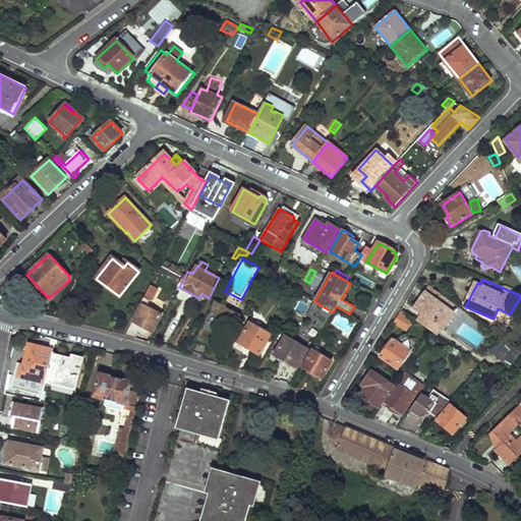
[(142,304),(126,337),(135,339),(141,327),(152,333),(162,314),(156,311),(158,309),(154,307),(152,309),(147,306),(151,299),(153,300),(158,290),(151,286),(141,304),(142,304)]
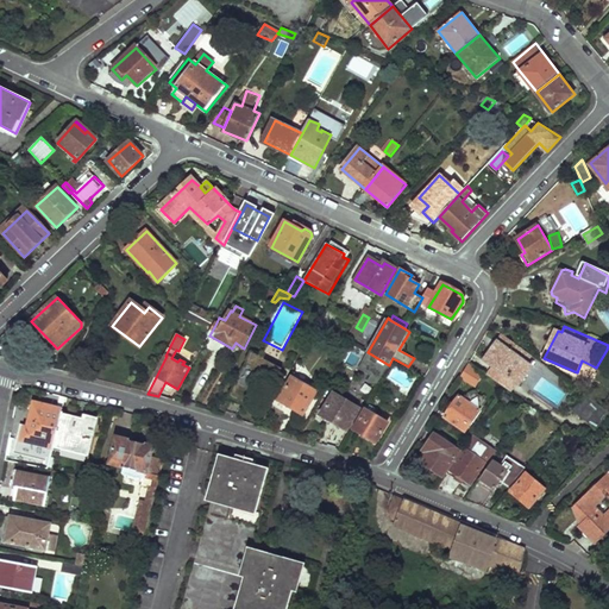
[(532,356),(503,336),(497,344),(501,346),(496,353),(493,351),(485,360),(520,385),(532,370),(528,366),(527,363),(532,356)]
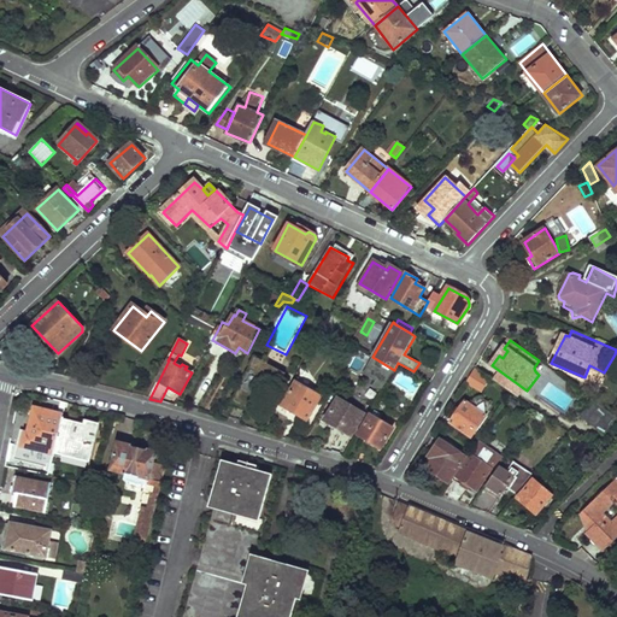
[(474,369),(465,383),(482,393),(491,380),(474,369)]
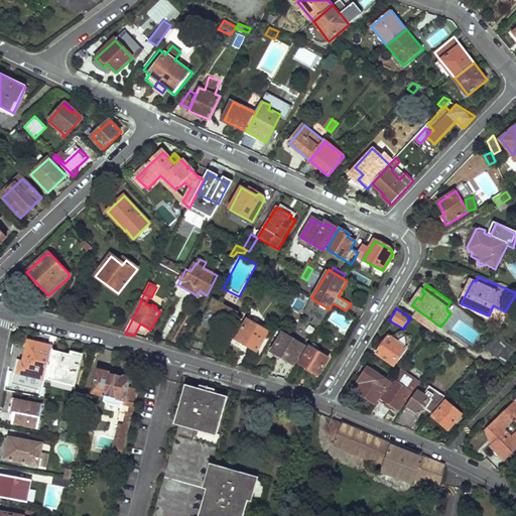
[(248,319),(237,339),(258,351),(269,332),(248,319)]
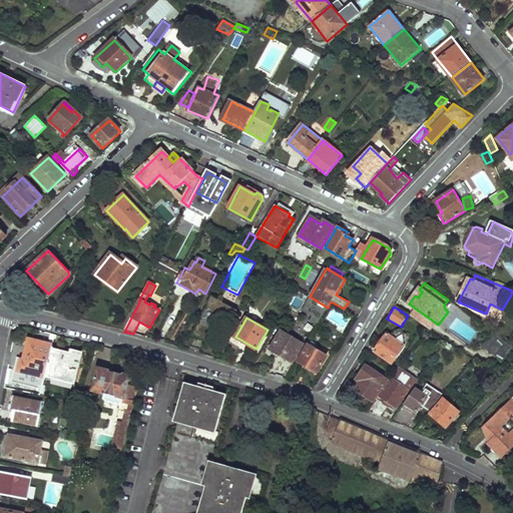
[(270,350),(292,363),(303,345),(295,339),(281,331),(270,350)]
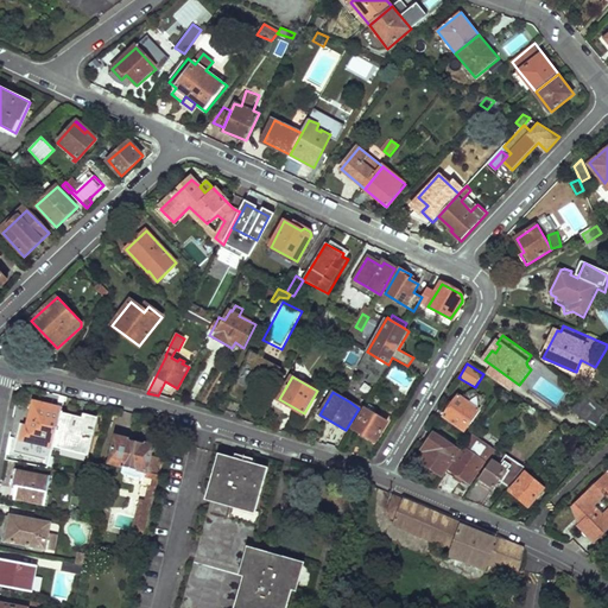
[(596,428),(607,411),(607,410),(584,393),(572,410),(596,428)]
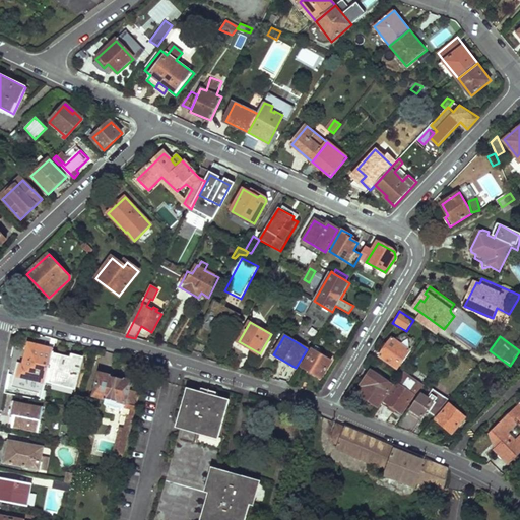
[(310,343),(302,338),(299,343),(307,349),(310,343)]
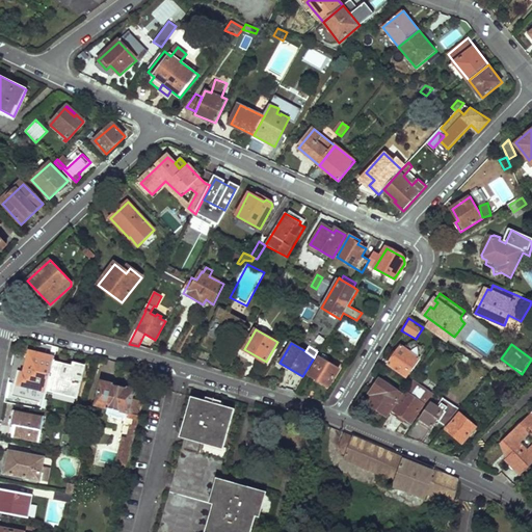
[(401,346),(389,364),(406,377),(419,358),(401,346)]
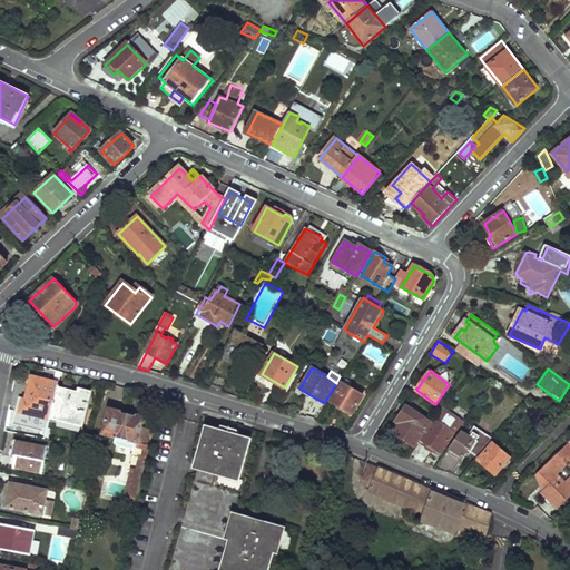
[(59,383),(31,376),(26,399),(22,399),(19,412),(49,420),(50,416),(57,389),(59,383)]
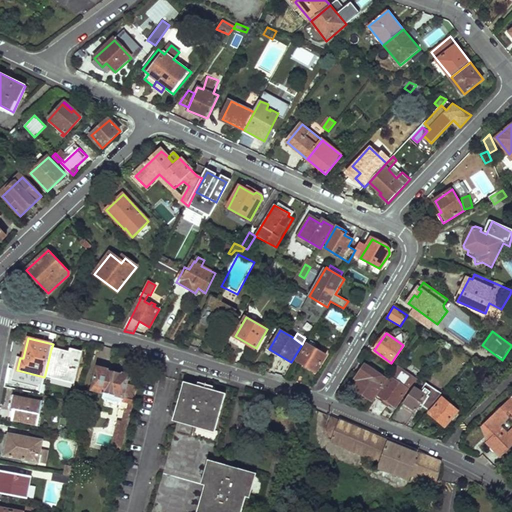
[(308,345),(298,361),(316,372),(327,356),(308,345)]
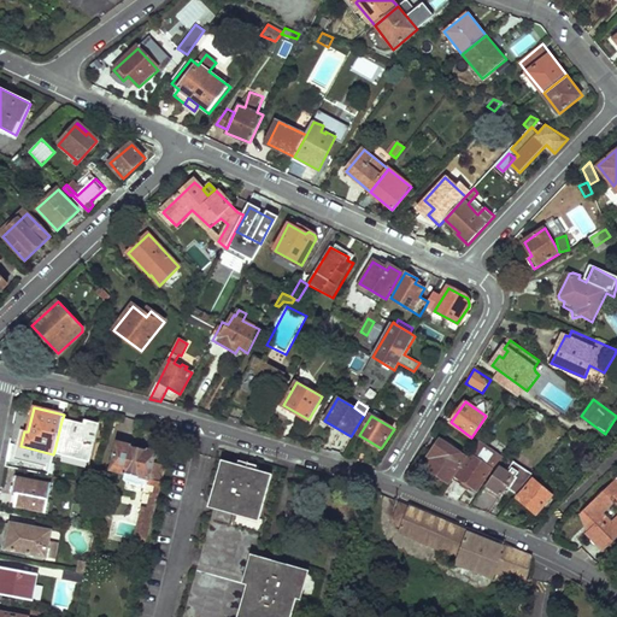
[(84,427),(62,421),(54,451),(89,459),(98,425),(86,422),(84,427)]
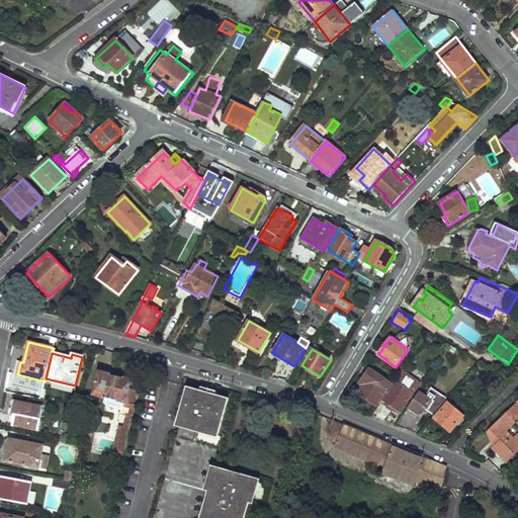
[(135,385),(124,382),(127,373),(95,364),(89,389),(102,392),(101,397),(102,400),(117,403),(118,403),(117,409),(124,411),(118,418),(124,419),(134,398),(132,397),(135,385)]
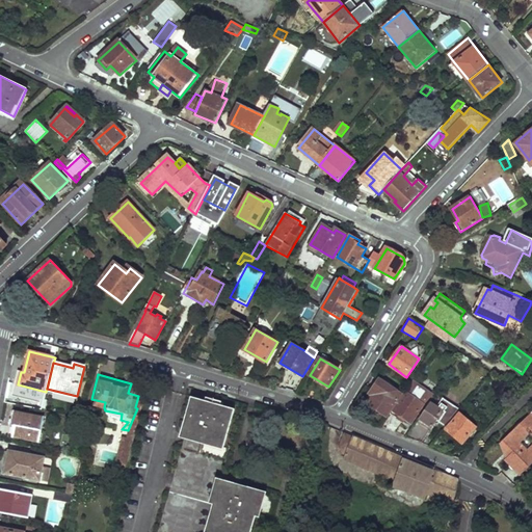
[(380,379),(366,401),(387,417),(401,395),(380,379)]
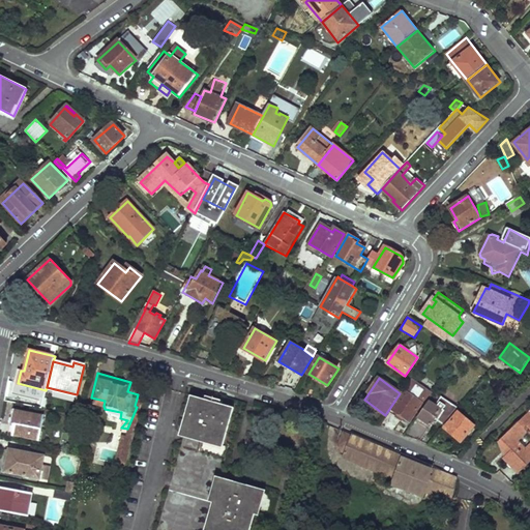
[(430,399),(410,385),(392,410),(410,421),(417,410),(420,412),(430,399)]
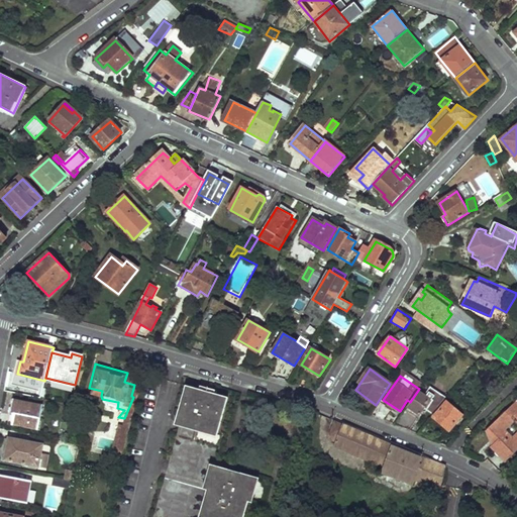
[(228,398),(185,385),(174,424),(179,425),(168,463),(163,462),(161,473),(165,475),(152,516),(196,516),(197,516),(242,516),(247,503),(250,503),(257,479),(213,466),(221,438),(217,436),(228,398)]
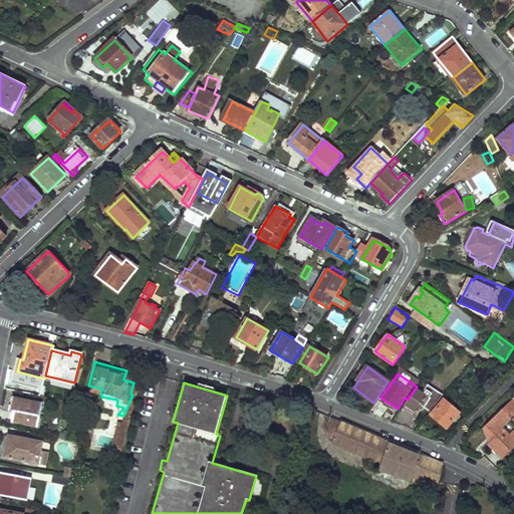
[(445,396),(429,384),(423,393),(420,391),(421,388),(419,387),(407,405),(417,412),(422,406),(431,412),(445,396)]
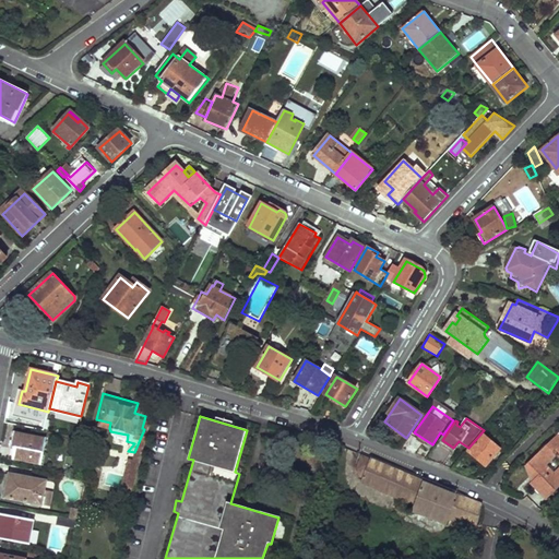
[(47,439),(14,432),(11,447),(16,447),(14,458),(43,463),(47,439)]
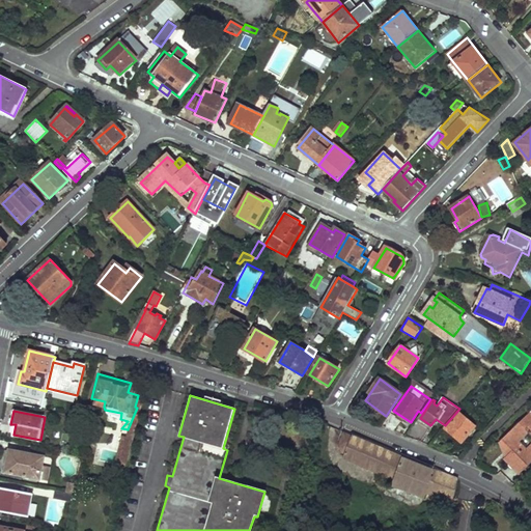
[(530,414),(500,443),(505,449),(507,448),(512,453),(507,458),(520,473),(530,462),(530,445),(527,449),(521,442),(530,432),(530,414)]
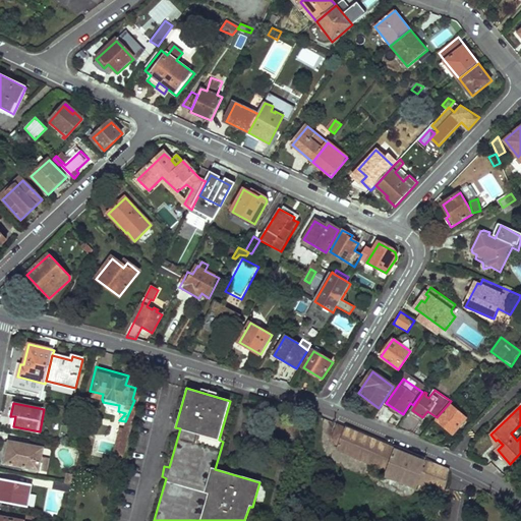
[(453,407),(439,421),(452,437),(467,421),(453,407)]
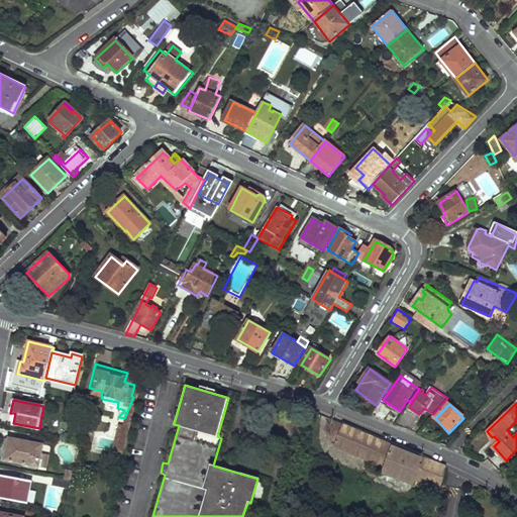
[(418,418),(405,410),(395,424),(405,428),(410,430),(418,418)]
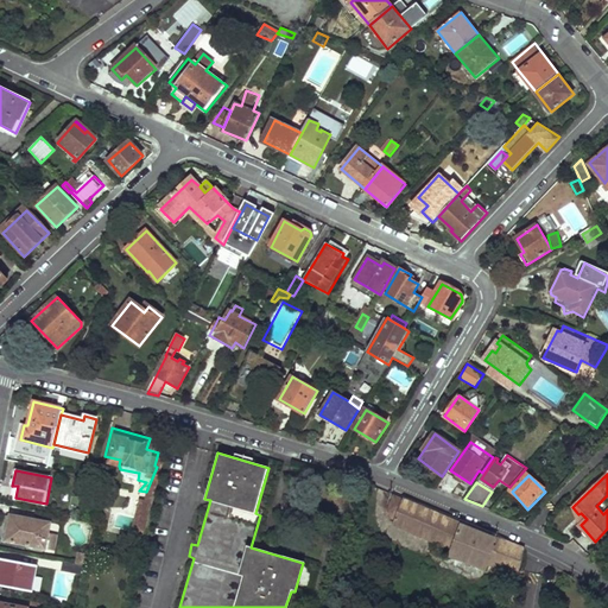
[(128,534),(141,537),(143,529),(146,492),(139,491),(143,500),(137,499),(128,534)]
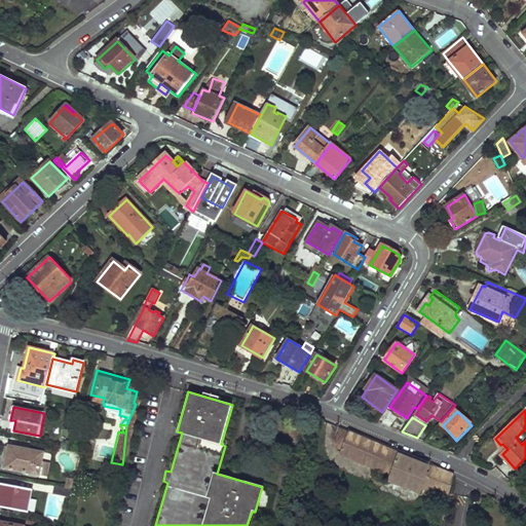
[(343,430),(341,429),(335,443),(340,445),(338,448),(342,450),(340,454),(389,477),(387,483),(420,496),(422,491),(447,501),(454,476),(343,430)]
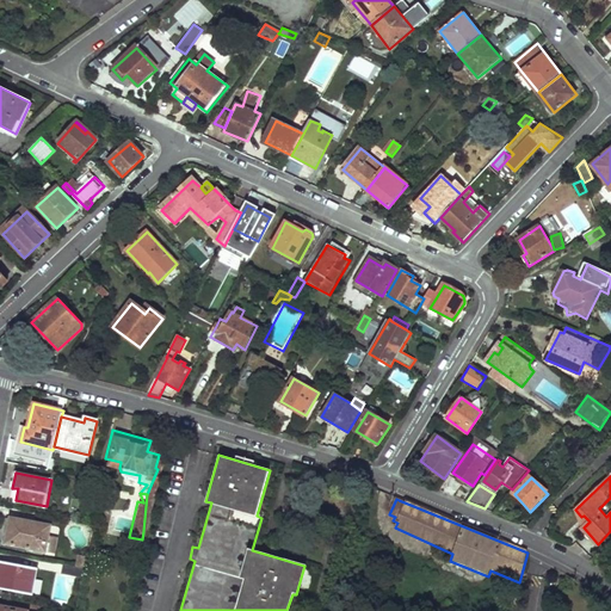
[(504,500),(493,512),(504,517),(516,505),(504,500)]
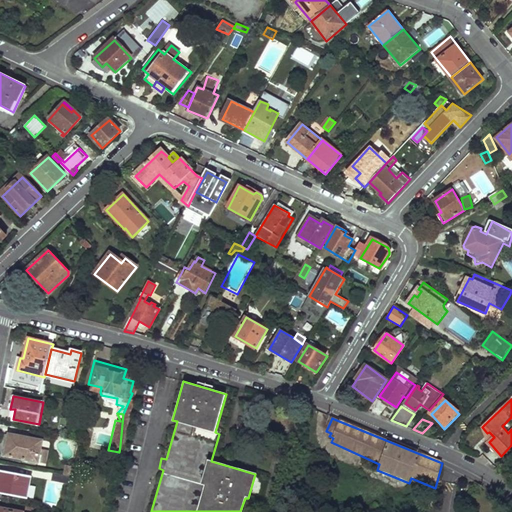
[(39,436),(10,433),(8,456),(37,459),(39,436)]
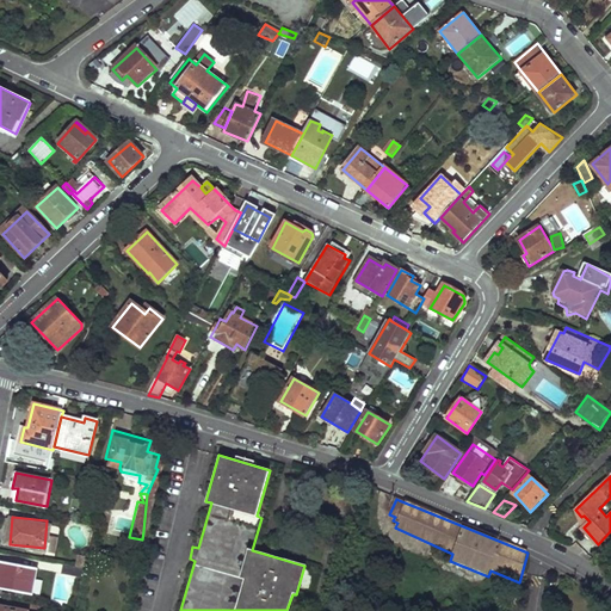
[(34,567),(0,560),(0,587),(26,593),(29,578),(31,578),(34,567)]
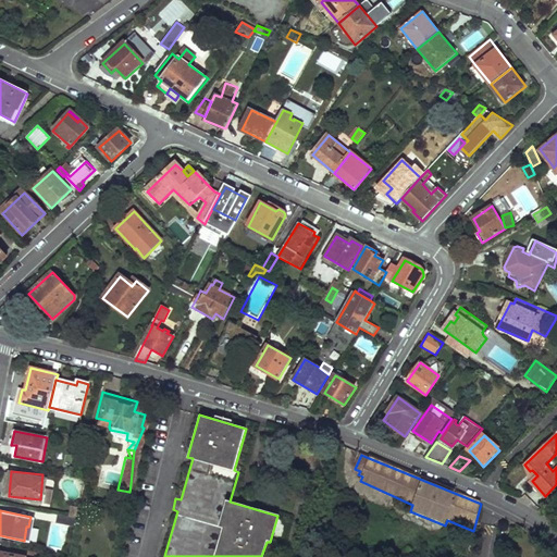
[(77,519),(59,515),(57,523),(76,528),(77,519)]
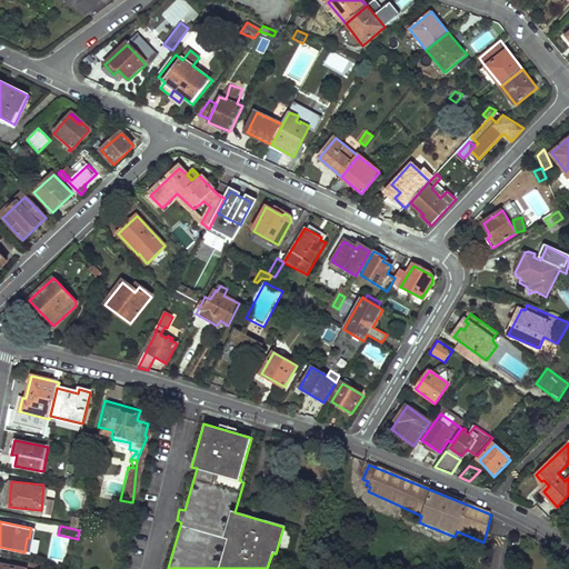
[(65,558),(62,568),(65,568),(70,568),(72,559),(65,558)]
